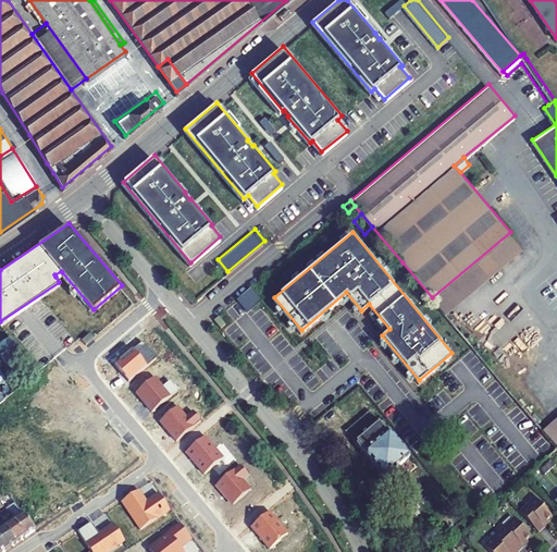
[(432,297),(446,314),(523,248),(510,232),(432,297)]
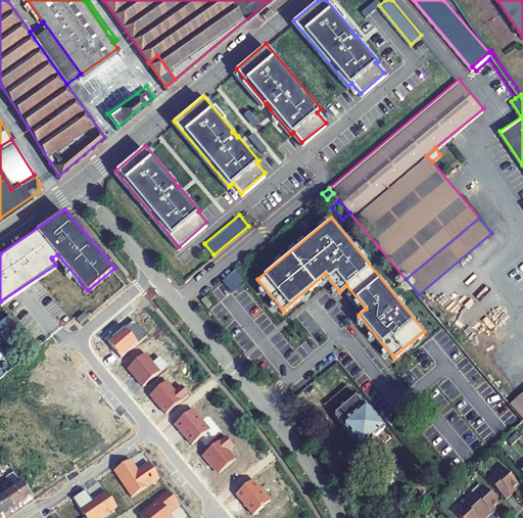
[(416,311),(432,329),(441,322),(419,294),(406,279),(378,246),(370,252),(376,260),(379,257),(421,308),(416,311)]
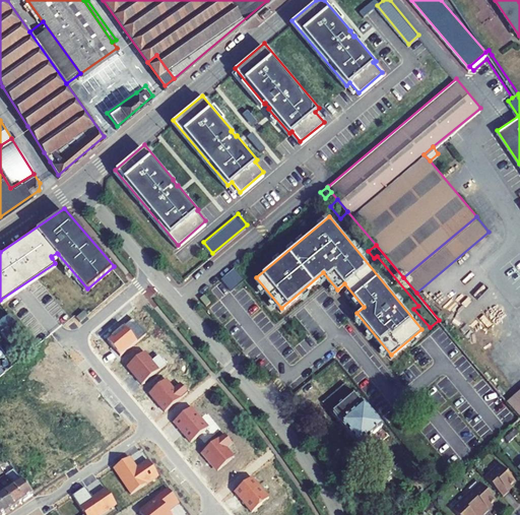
[(234,264),(220,274),(231,286),(243,275),(234,264)]
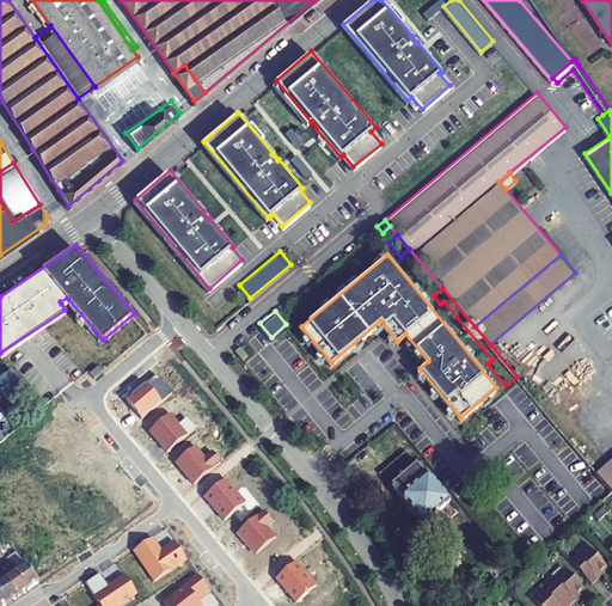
[(240,341),(236,346),(243,354),(248,350),(240,341)]
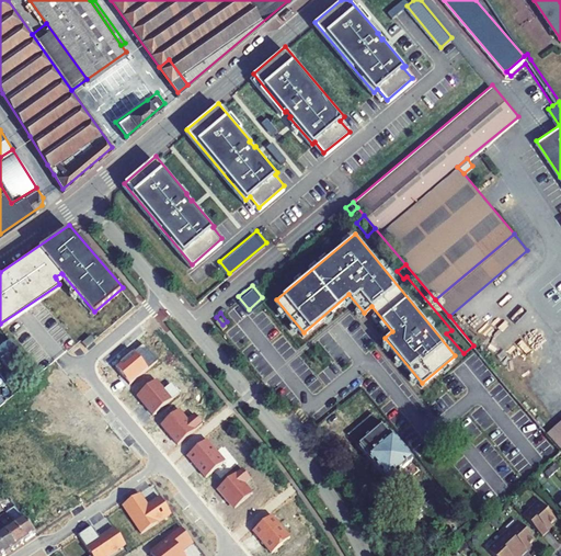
[(90,332),(81,339),(87,344),(94,338),(90,332)]
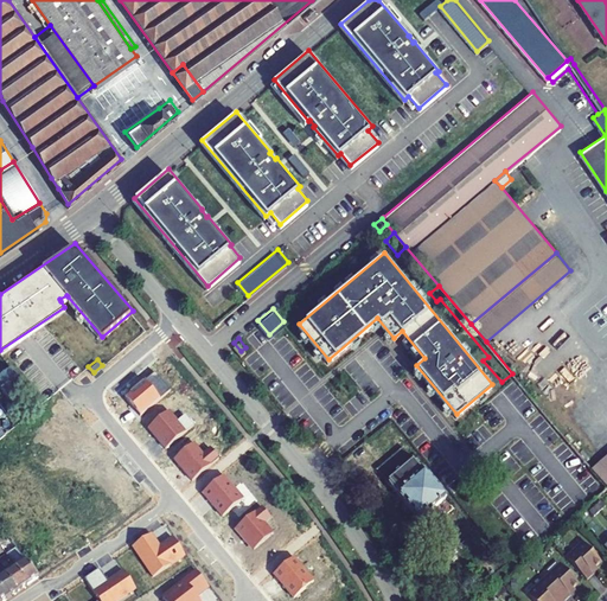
[(30,388),(11,364),(0,372),(0,384),(13,402),(30,388)]
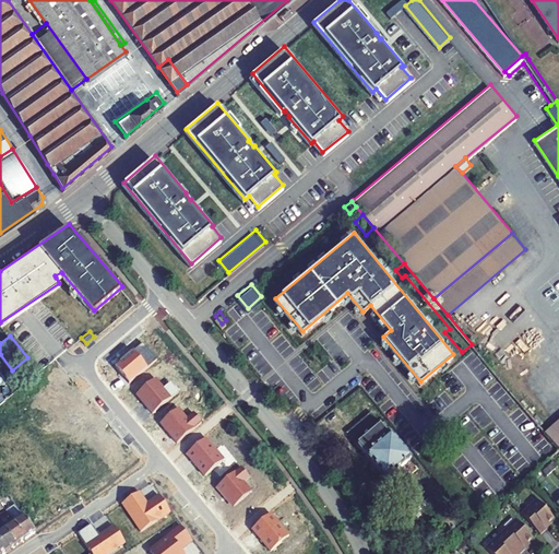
[(144,340),(116,362),(127,377),(155,355),(144,340)]
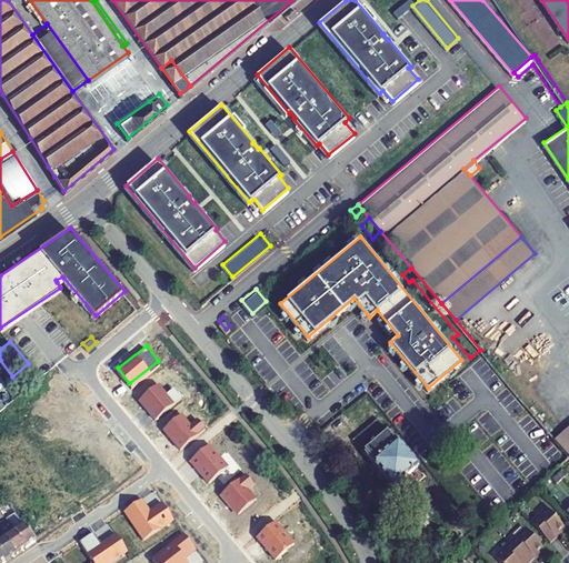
[(159,380),(138,398),(155,418),(182,394),(173,383),(167,389),(159,380)]
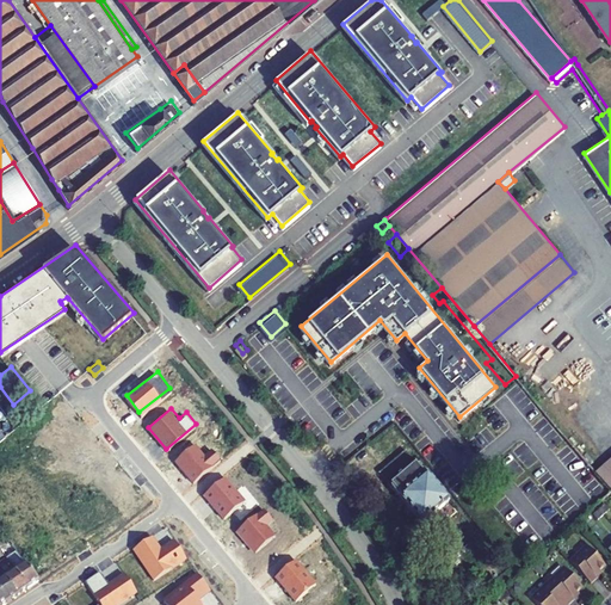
[(378,468),(390,482),(417,460),(406,445),(378,468)]
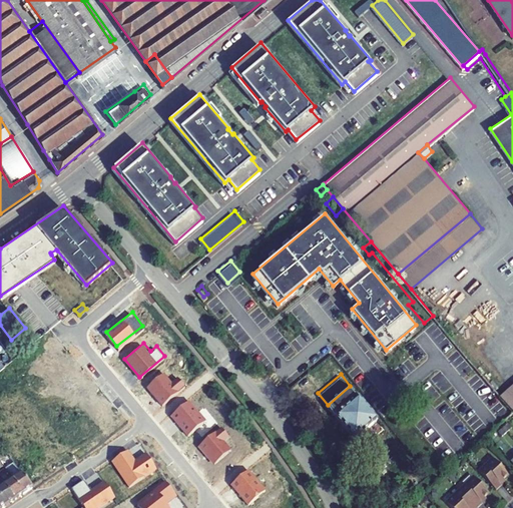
[(512,381),(500,393),(512,408),(512,381)]
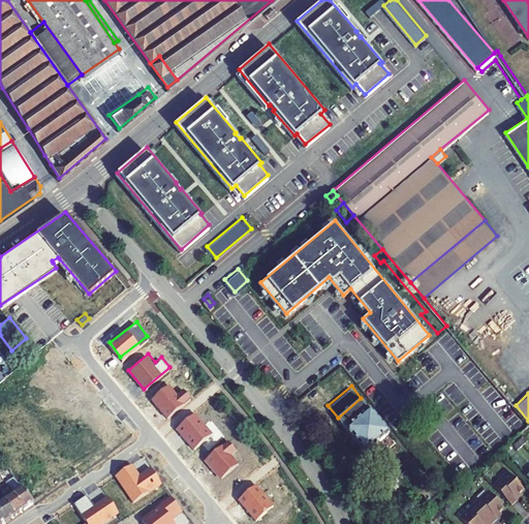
[(389,430),(361,398),(338,418),(366,451),(389,430)]
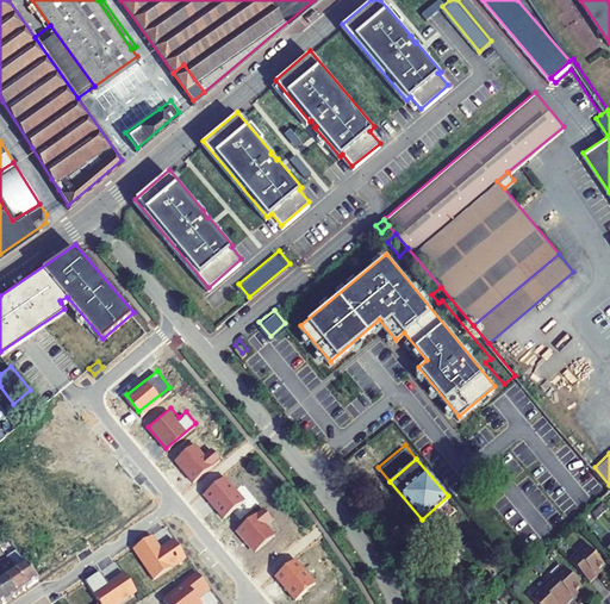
[(225,473),(203,491),(222,515),(244,496),(225,473)]
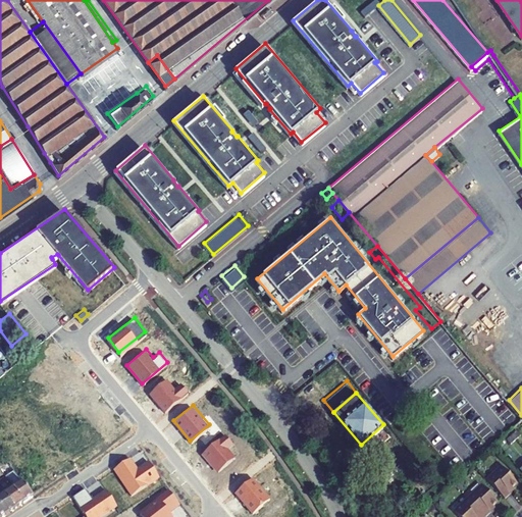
[(517,427),(512,431),(516,435),(521,431),(517,427)]
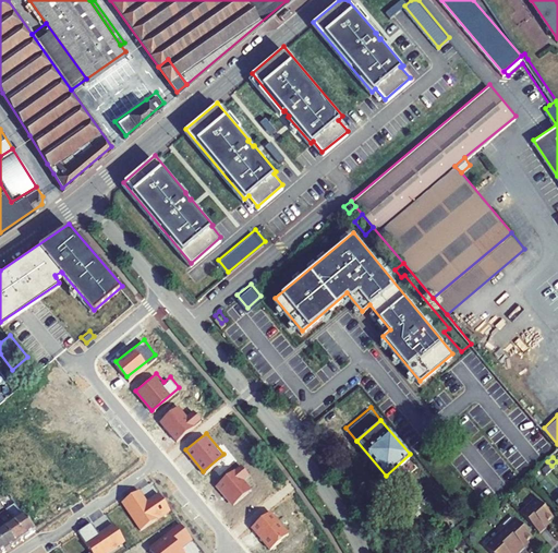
[(552,466),(547,461),(543,466),(546,470),(552,466)]
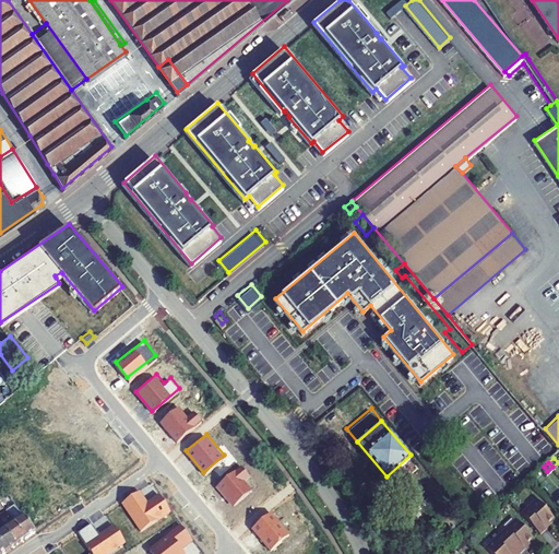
[(140,487),(122,499),(141,528),(170,507),(159,491),(147,498),(140,487)]
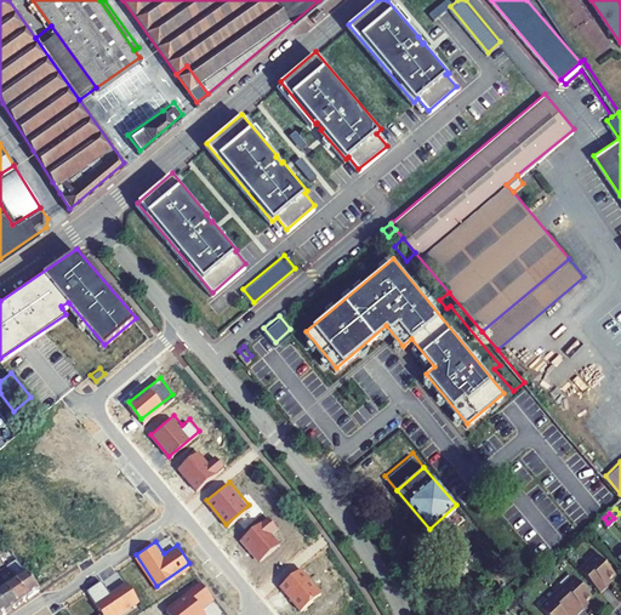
[(580,567),(600,588),(608,582),(605,579),(610,575),(615,570),(597,551),(580,567)]
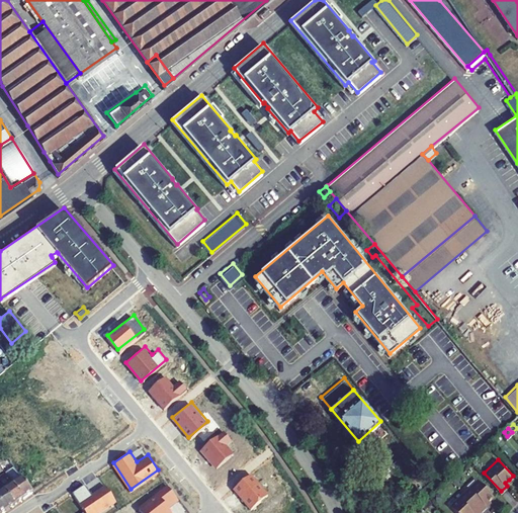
[(32,489),(14,464),(5,471),(22,495),(32,489)]
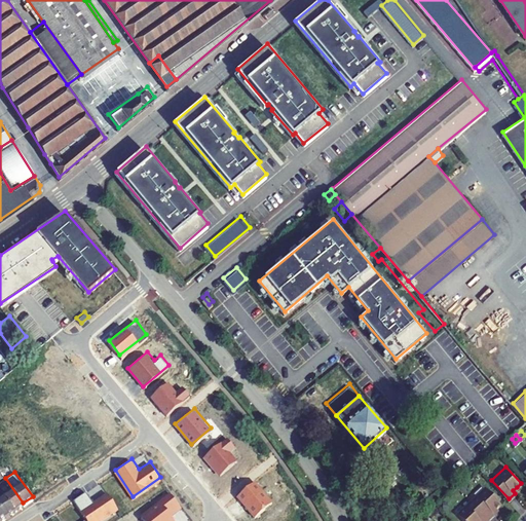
[(23,503),(5,478),(0,481),(0,487),(14,509),(23,503)]
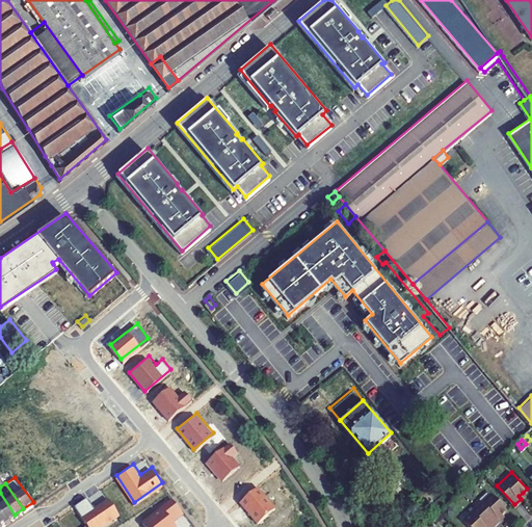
[(258,484),(239,500),(258,522),(276,506),(258,484)]
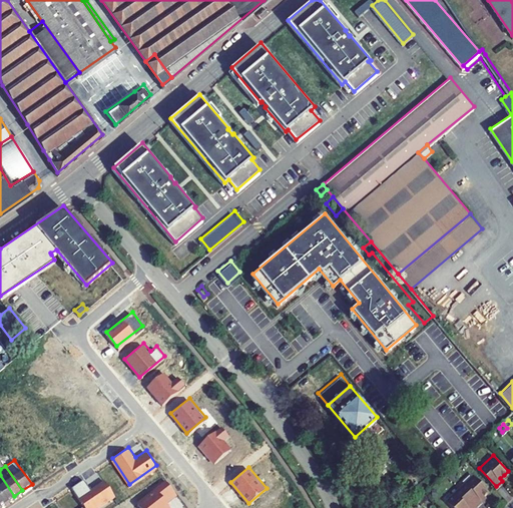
[(460,486),(477,504),(483,499),(481,497),(484,493),(489,489),(474,473),(460,486)]
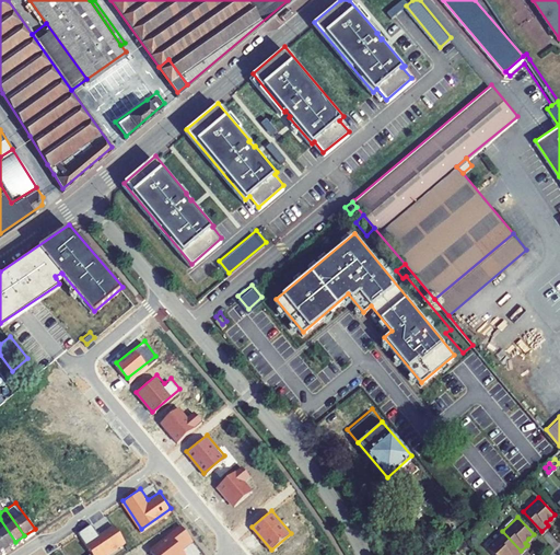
[(15,542),(0,519),(0,539),(7,547),(15,542)]
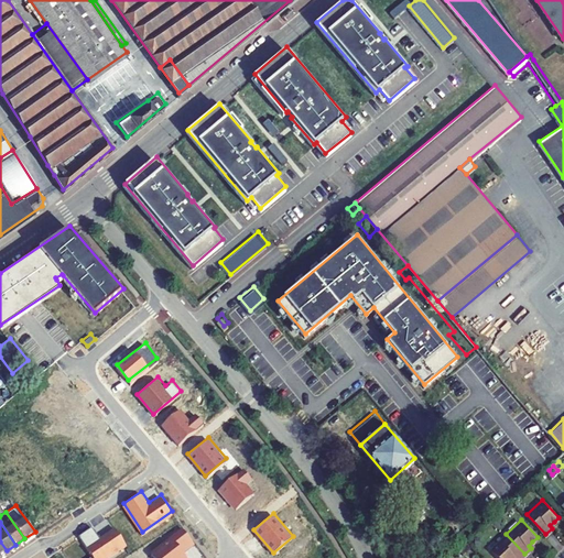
[(91,524),(78,533),(95,557),(101,557),(126,542),(115,525),(106,531),(107,532),(100,536),(91,524)]
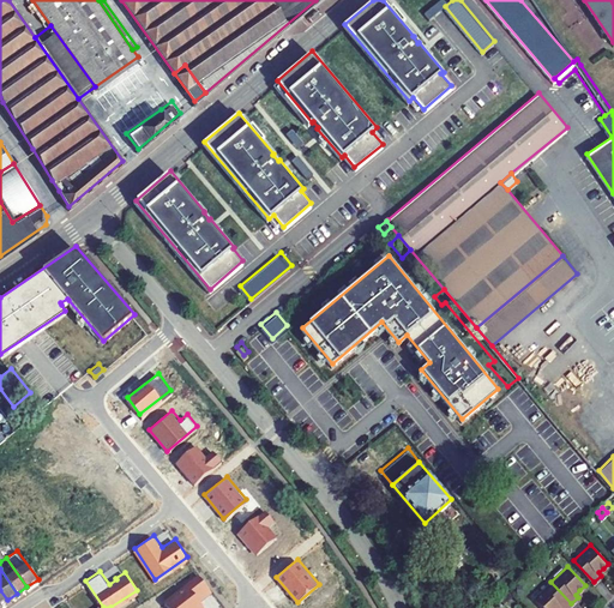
[(199,573),(164,600),(170,607),(205,607),(198,599),(211,589),(199,573)]
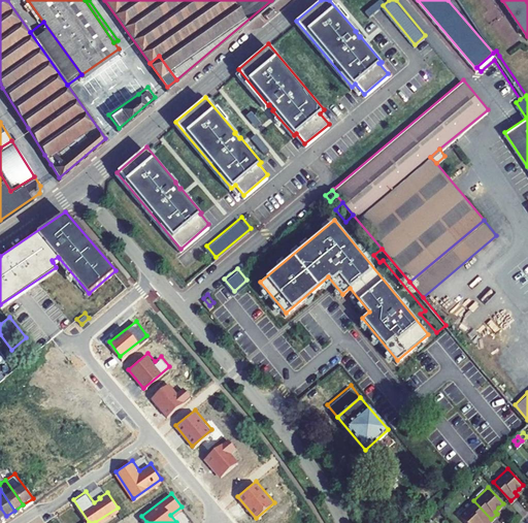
[(487,522),(491,519),(473,500),(460,514),(468,522),(483,522),(484,522),(487,522)]
